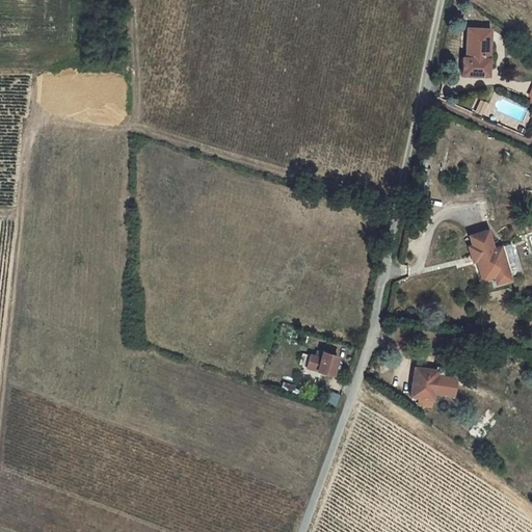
[(467,28),(466,58),(462,58),(461,75),(481,76),(481,73),(485,70),(487,70),(488,59),(489,40),(487,40),(488,29),(467,28)]
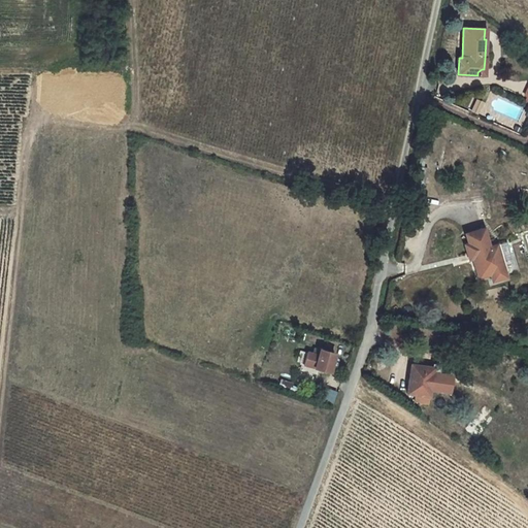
[(422,146),(418,166),(423,167),(427,147),(422,146)]
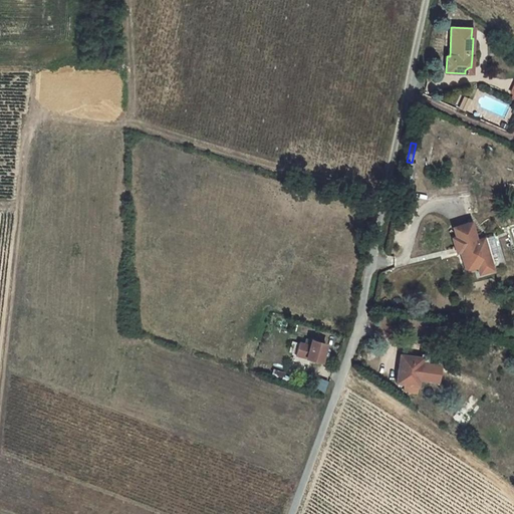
[(402,184),(411,186),(416,164),(412,163),(407,162),(402,184)]
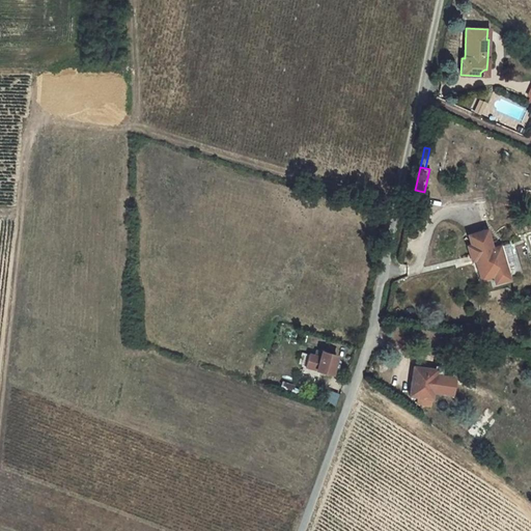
[(475,259),(481,280),(493,276),(496,283),(509,280),(506,268),(515,264),(509,244),(492,249),(486,230),(469,235),(471,246),(468,247),(471,256),(476,255),(477,259),(475,259)]
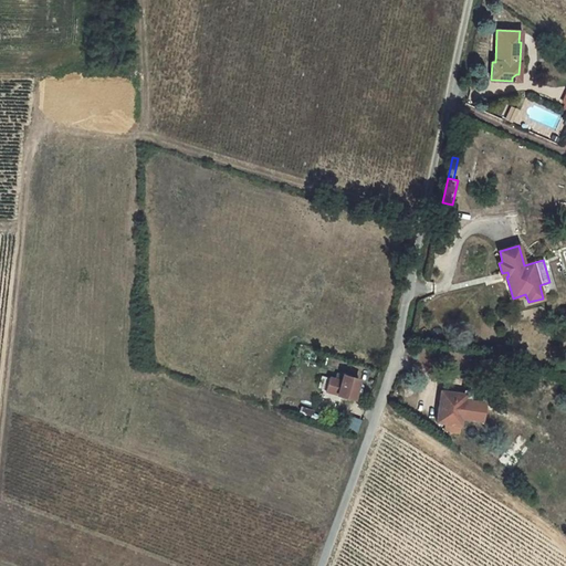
[(354,399),(359,380),(337,374),(335,379),(329,377),(329,378),(322,376),(320,388),(326,389),(325,390),(354,399)]
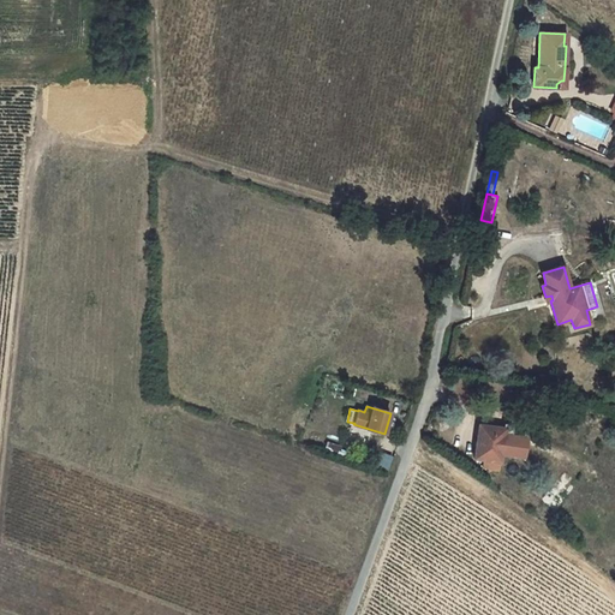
[(478,437),(477,437),(473,459),(500,463),(505,429),(481,425),(478,437)]
